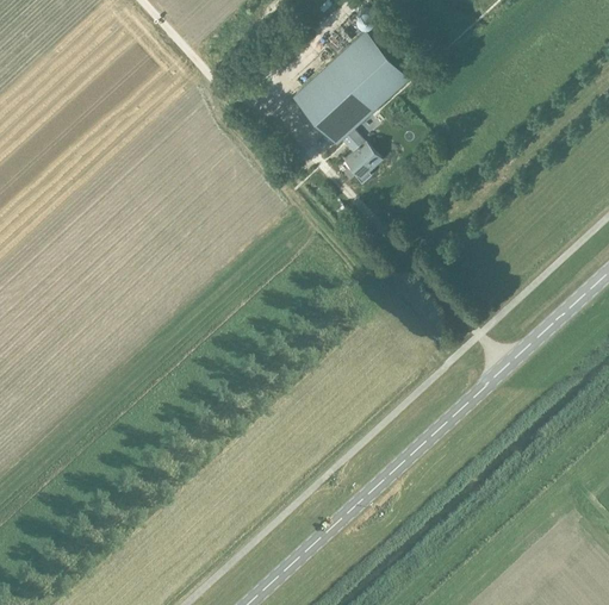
[(366,13),(366,12),(365,13),(364,13),(362,13),(361,14),(360,14),(359,16),(359,17),(358,17),(358,18),(356,19),(356,20),(356,22),(356,23),(356,24),(358,25),(358,26),(359,26),(359,27),(360,29),(361,30),(362,30),(364,30),(365,31),(366,31),(367,31),(368,30),(370,30),(371,30),(371,29),(372,29),(372,27),(373,27),(373,26),(374,25),(374,24),(374,23),(374,22),(374,20),(374,19),(374,18),(373,17),(373,16),(372,16),(372,14),(371,14),(371,13),(370,13),(368,13),(367,13),(366,13)]
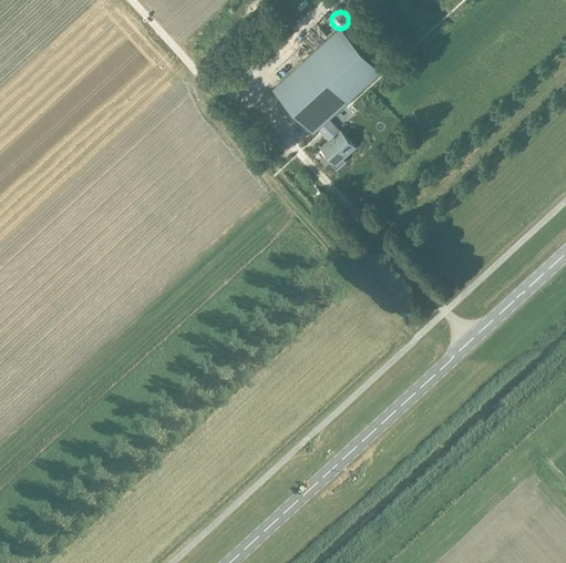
[(271,93),(311,137),(317,133),(328,145),(320,153),(331,165),(329,167),(335,174),(343,165),(340,162),(353,151),(339,135),(339,136),(327,124),(379,77),(338,32),(271,93)]
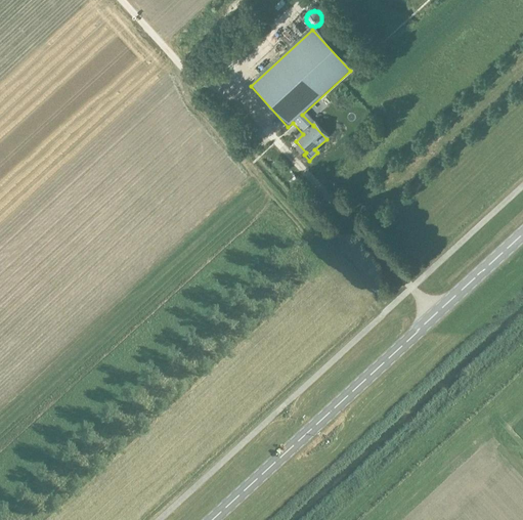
[(256,32),(254,41),(262,42),(264,33),(256,32)]
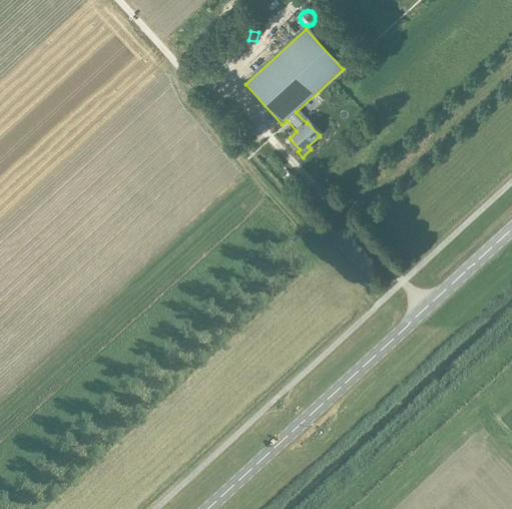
[(272,54),(281,49),(278,44),(269,50),(272,54)]
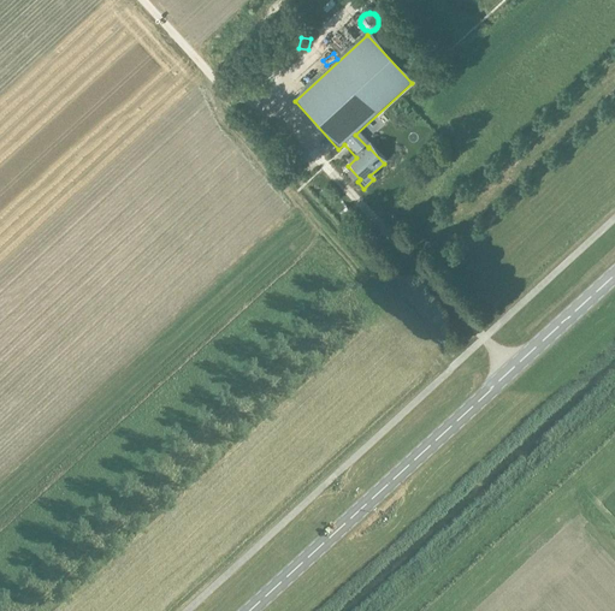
[(256,78),(260,83),(268,78),(266,73),(256,78)]
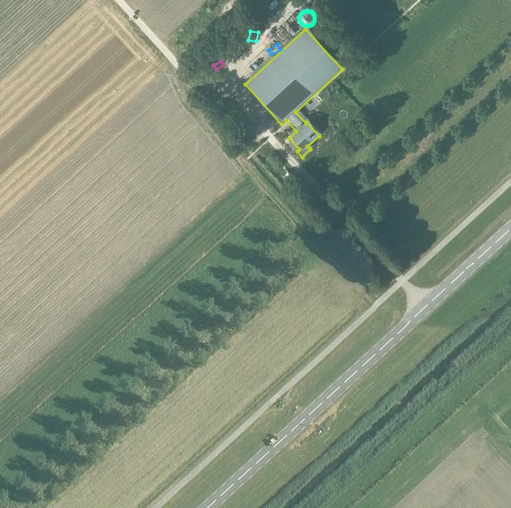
[(249,138),(245,145),(251,149),(255,141),(249,138)]
